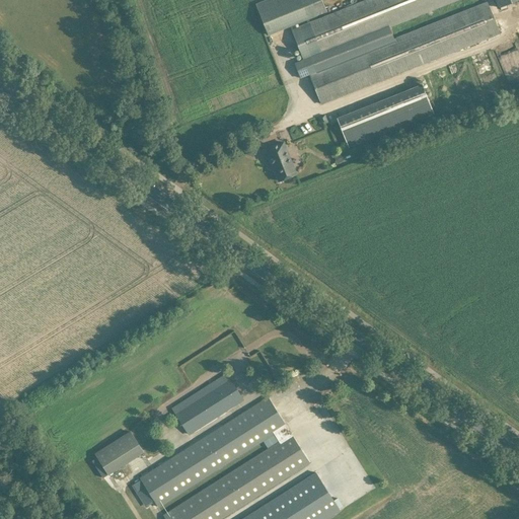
[(267,0),(265,1),(255,5),(268,35),(290,26),(303,60),(294,64),(300,78),(309,74),(320,103),(330,100),(499,32),(487,2),(394,40),(389,25),(451,0),(367,0),(299,27),(297,23),(326,12),(321,0),(267,0)]
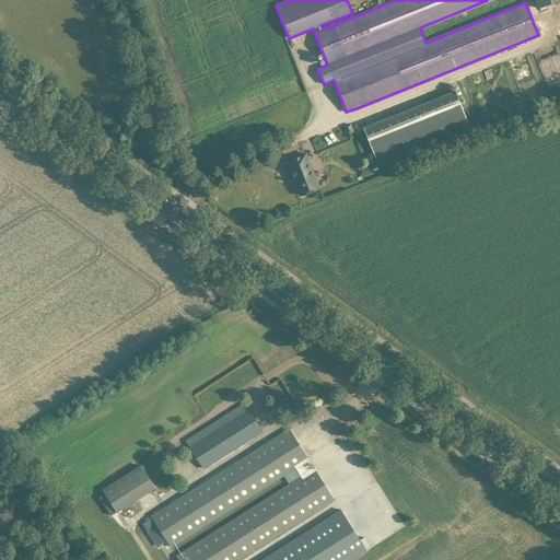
[(456,92),(363,128),(376,160),(468,123),(456,92)]
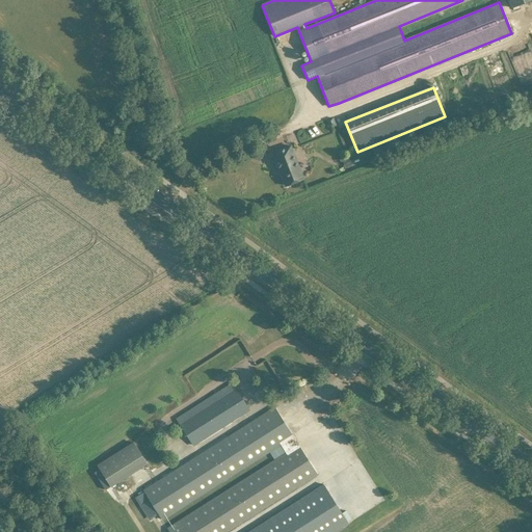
[(336,126),(334,117),(327,121),(329,128),(336,126)]
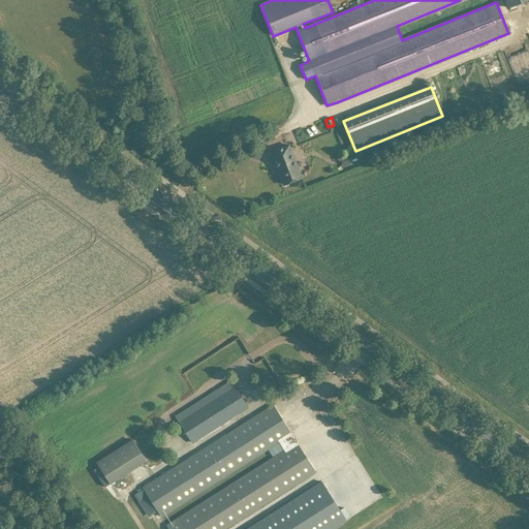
[(302,178),(292,155),(288,146),(272,152),(284,185),(302,178)]
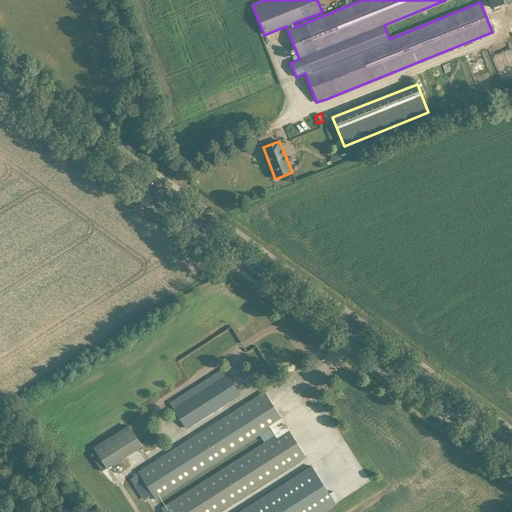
[(240,394),(227,374),(173,408),(186,428),(240,394)]
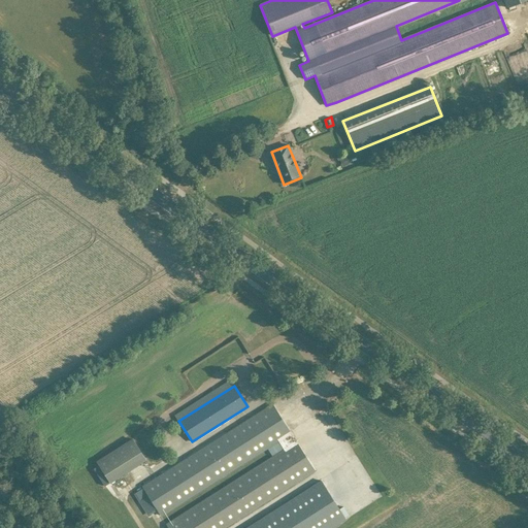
[(158,518),(161,516),(283,438),(289,447),(166,524),(168,527),(224,527),(315,471),(314,468),(319,465),(314,457),(308,461),(296,441),(295,442),(292,436),(292,435),(272,404),(142,487),(143,488),(134,493),(150,516),(155,513),(158,518)]
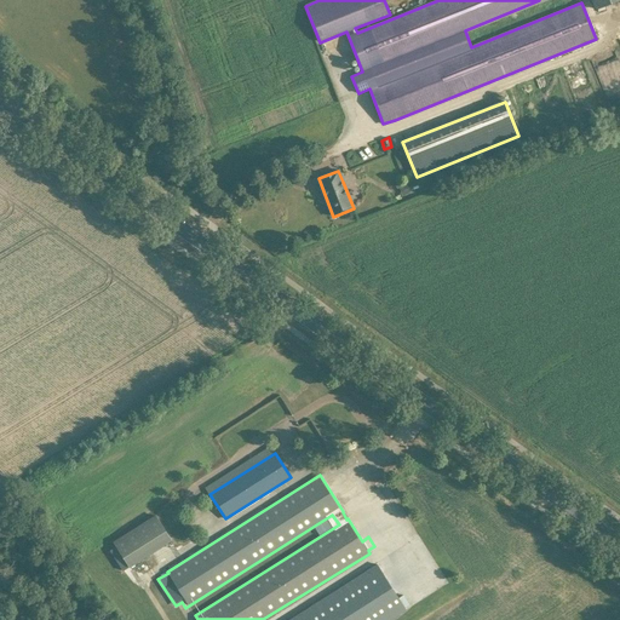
[(114,543),(130,567),(172,540),(156,516),(114,543)]
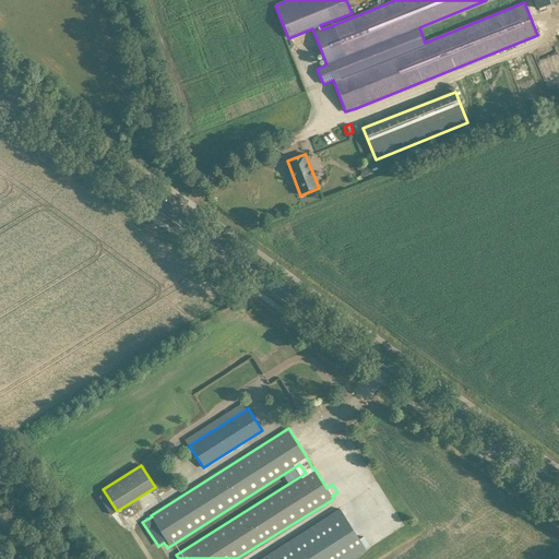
[(352,558),(366,550),(340,509),(260,558),(352,558)]
